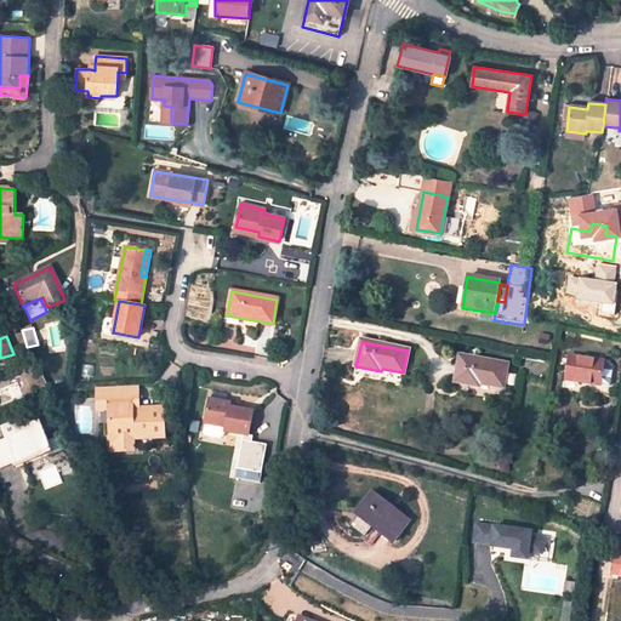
[(620,392),(620,363),(570,355),(567,381),(600,386),(599,397),(620,399),(620,392)]
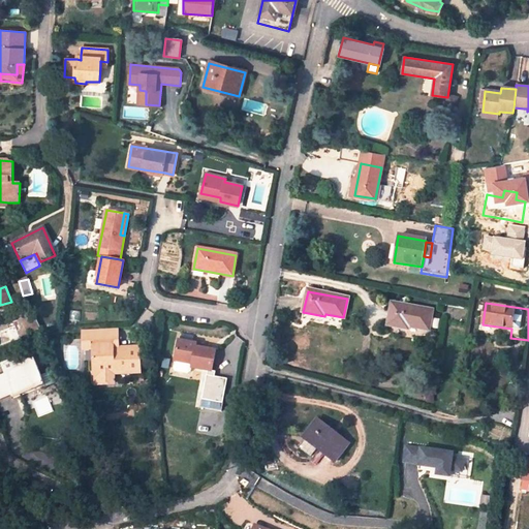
[(429,330),(432,311),(392,305),(389,325),(407,329),(408,325),(429,330)]
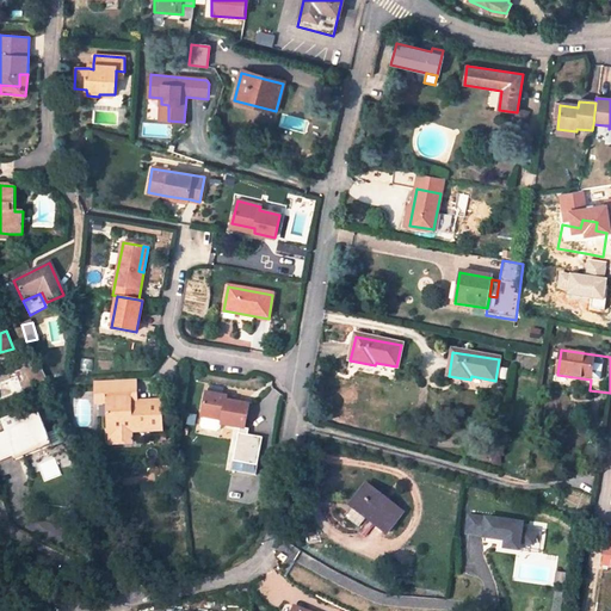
[(48,380),(41,364),(34,368),(32,377),(41,382),(48,380)]
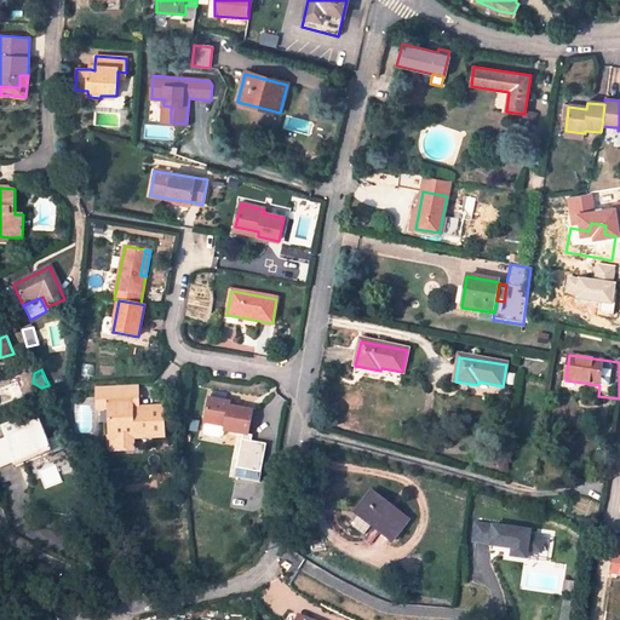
[(229,402),(210,399),(205,423),(202,431),(205,435),(220,438),(224,436),(225,430),(248,435),(253,412),(237,408),(229,407),(229,402)]
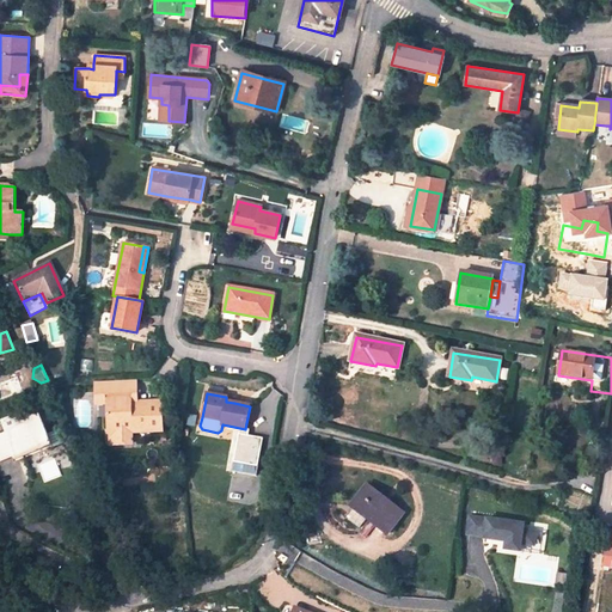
[(108,396),(108,404),(108,414),(109,430),(132,429),(132,433),(163,432),(161,402),(132,403),(132,395),(108,396)]
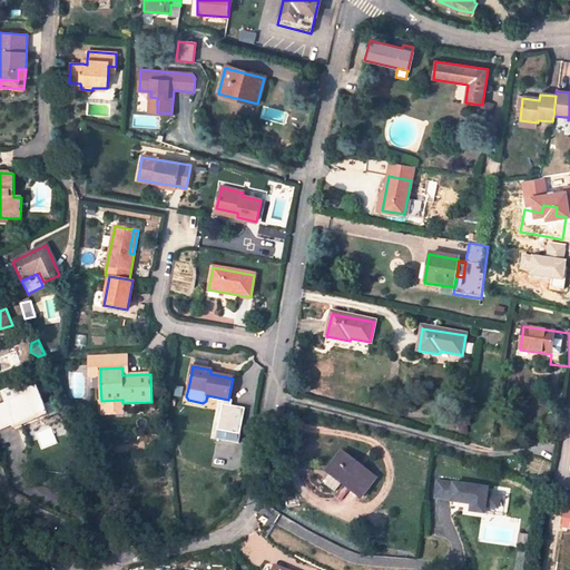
[(0,402),(0,432),(46,418),(37,390),(0,402)]
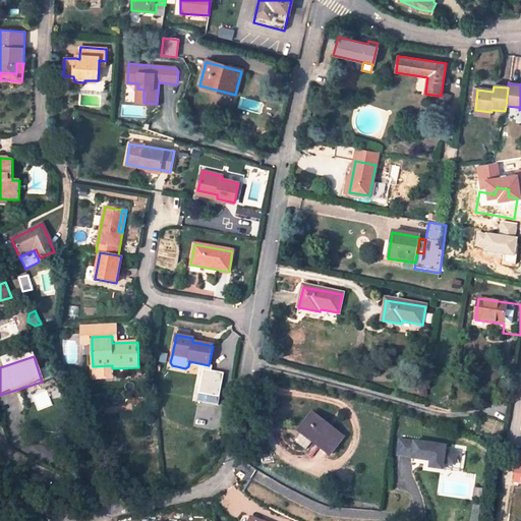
[(218,405),(224,371),(201,367),(195,401),(218,405)]
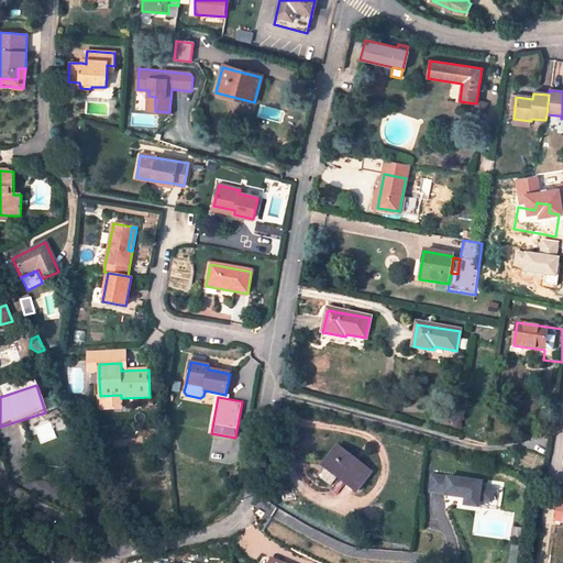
[(371,473),(338,448),(323,466),(326,468),(340,479),(355,492),(371,473)]
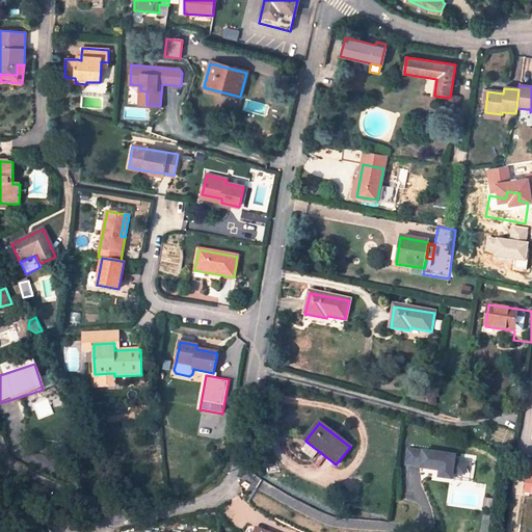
[(308,443),(301,450),(316,460),(321,453),(308,443)]
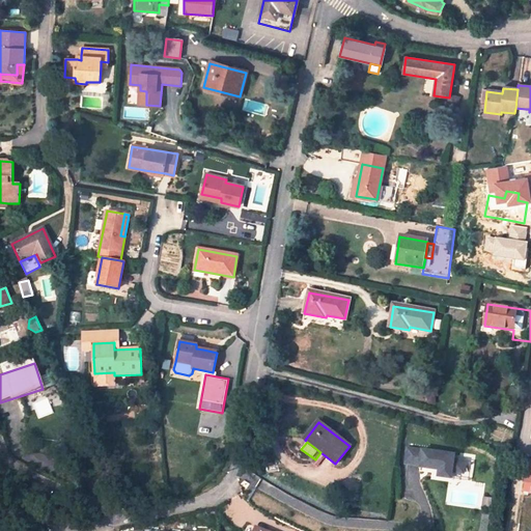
[(454,456),(408,449),(407,464),(420,466),(420,468),(440,470),(439,477),(451,479),(452,472),(464,474),(466,463),(454,460),(454,456)]
